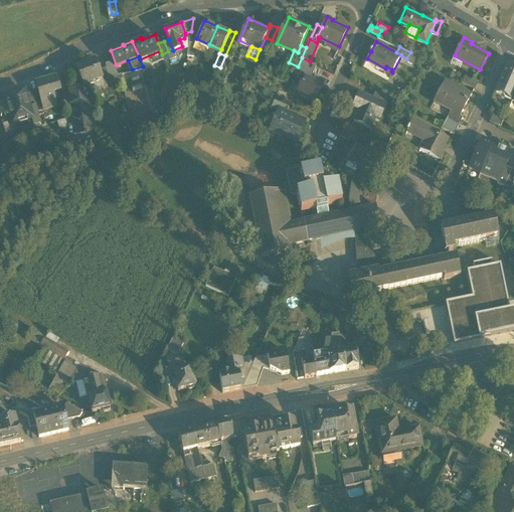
[(310,61),(302,57),(298,66),(296,71),(301,73),(306,75),(311,78),(317,64),(310,61)]
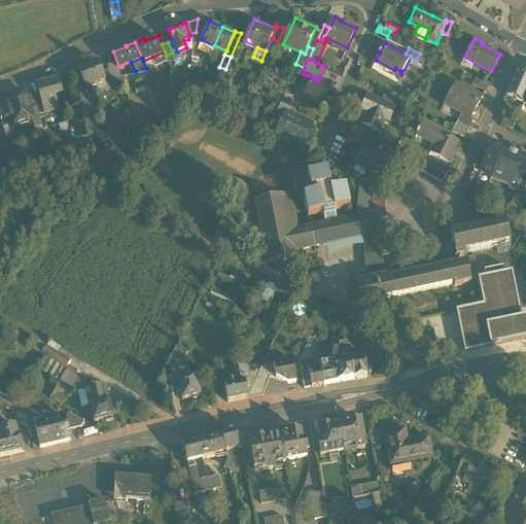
[(78,68),(85,85),(105,77),(106,77),(103,69),(99,60),(78,68)]
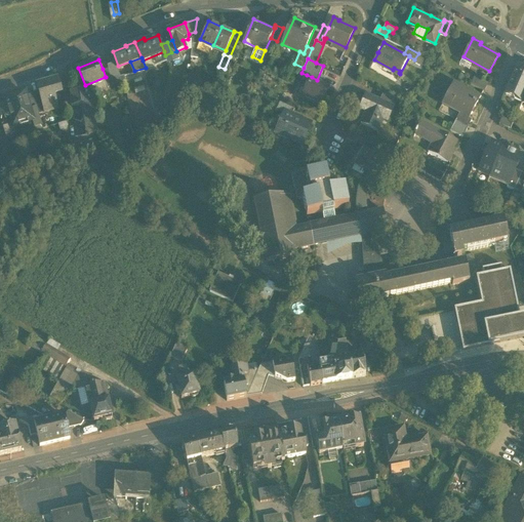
[(110,66),(112,76),(120,75),(114,61),(109,64),(110,66)]
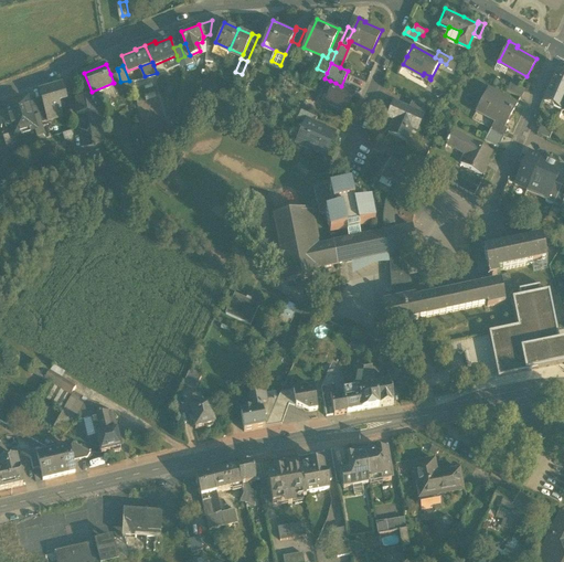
[(559,102),(563,104),(563,70),(557,67),(553,78),(554,82),(553,83),(550,85),(544,98),(553,103),(559,102)]
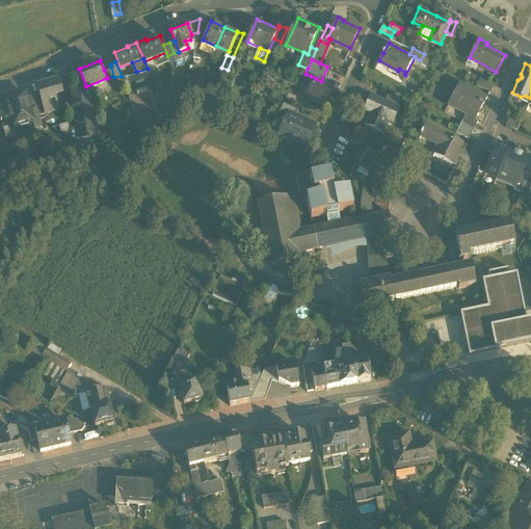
[(109,86),(115,83),(113,77),(111,67),(104,70),(107,78),(106,78),(109,86)]
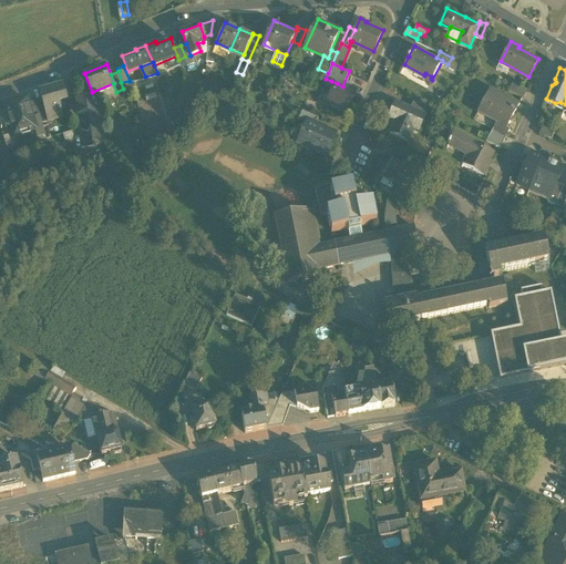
[(135,79),(130,81),(121,82),(123,89),(136,85),(135,79)]
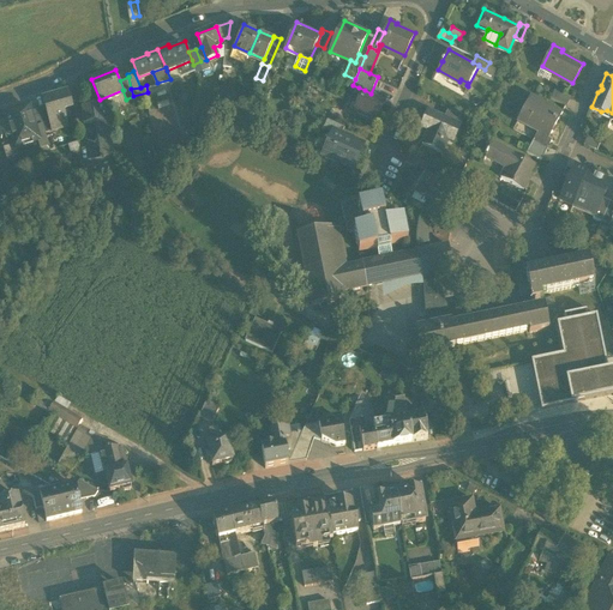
[(552,96),(566,103),(571,95),(557,86),(552,96)]
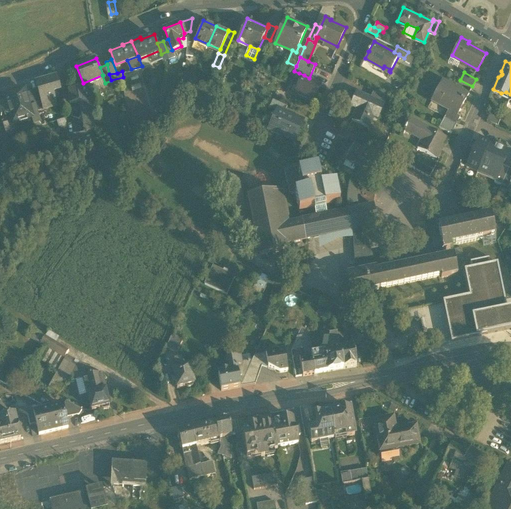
[(39,88),(44,107),(57,103),(53,90),(61,87),(57,74),(47,76),(48,78),(37,81),(39,88)]
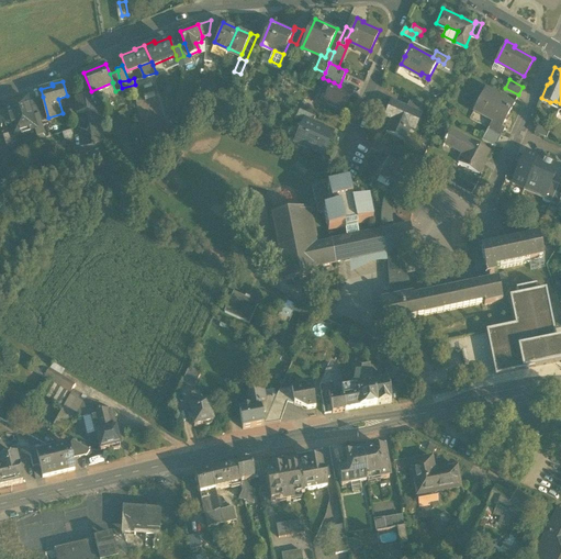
[(326,100),(345,109),(352,91),(339,86),(334,82),(331,90),(326,100)]
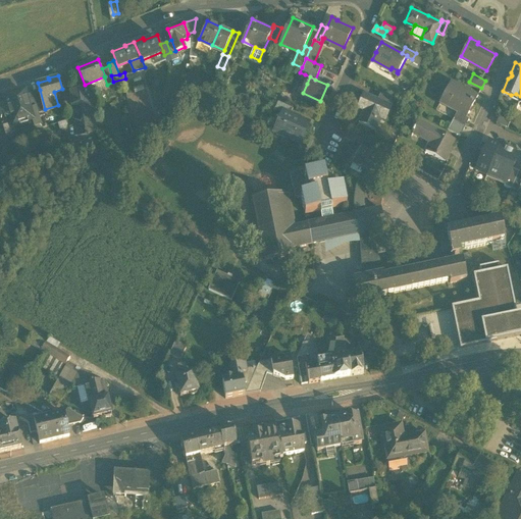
[(457,112),(465,116),(466,115),(477,94),(453,80),(443,99),(460,108),(458,110),(457,112)]
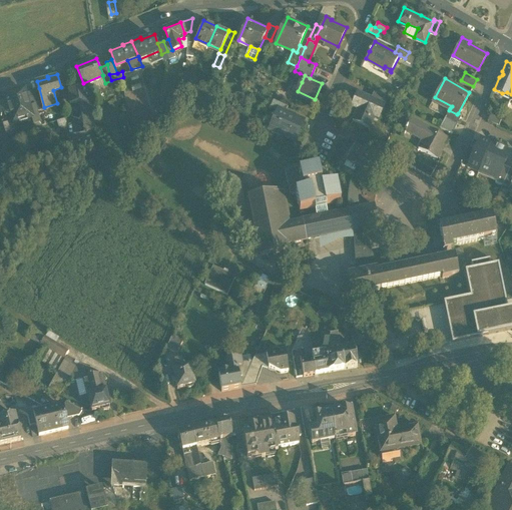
[(81,98),(85,130),(95,128),(90,91),(88,91),(88,83),(78,85),(68,86),(70,100),(81,98)]
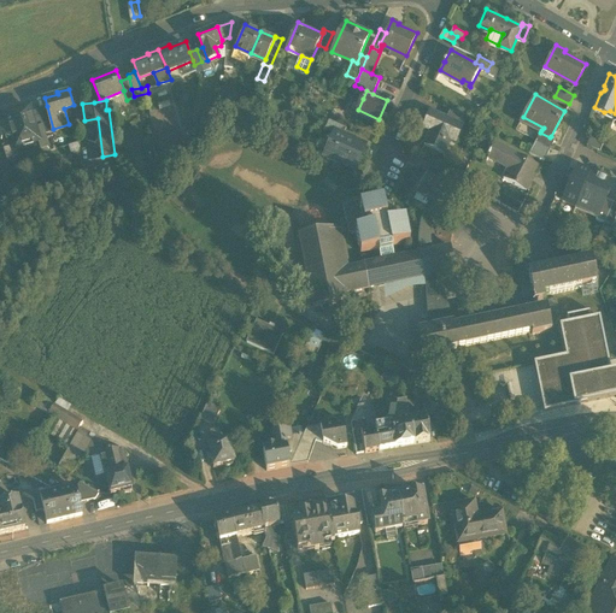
[(12,134),(24,130),(36,127),(37,127),(37,125),(33,110),(30,105),(21,107),(22,111),(6,116),(12,134)]
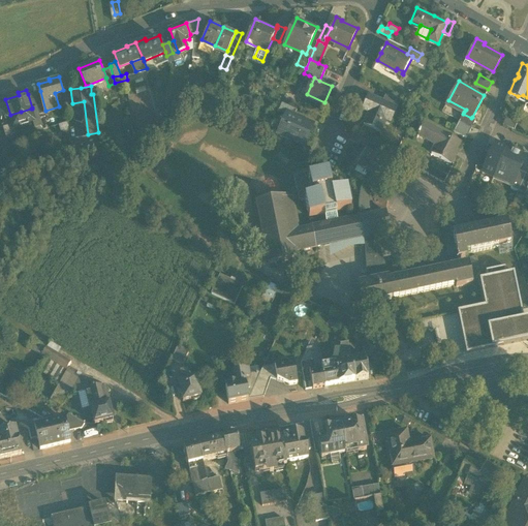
[(40,91),(34,93),(38,105),(39,112),(45,111),(40,91)]
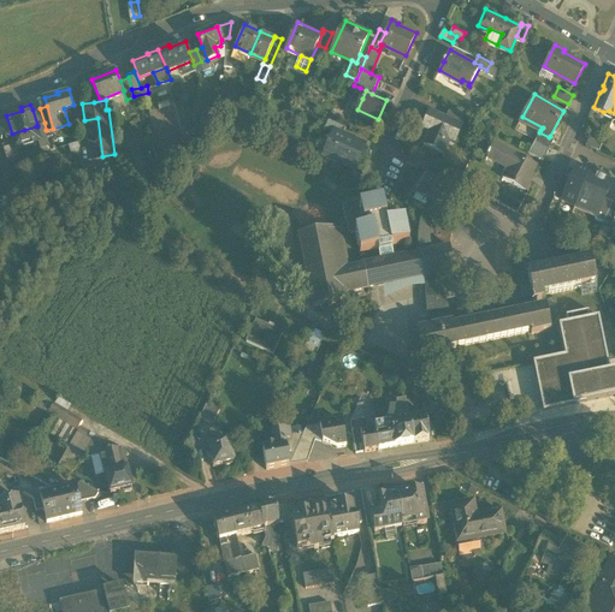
[(37,125),(45,123),(40,108),(33,110),(37,125)]
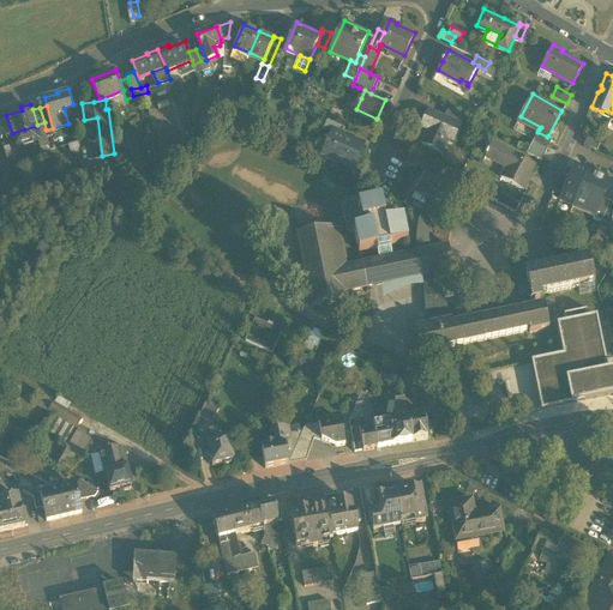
[(422,142),(443,150),(451,132),(457,134),(462,122),(446,115),(430,108),(422,125),(428,127),(422,142)]
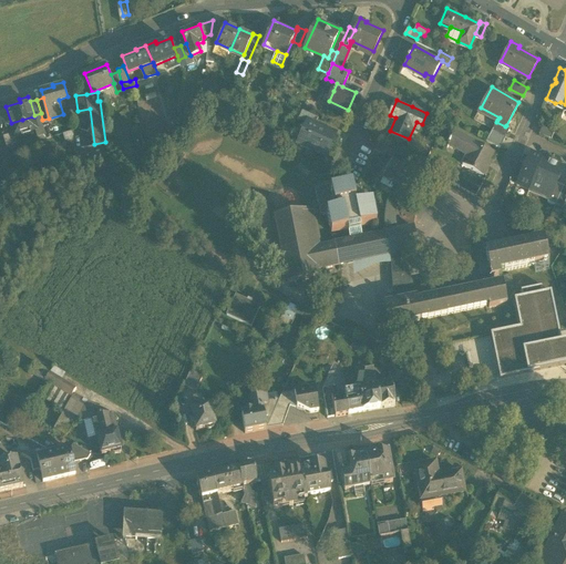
[(412,106),(426,113),(429,108),(415,100),(412,106)]
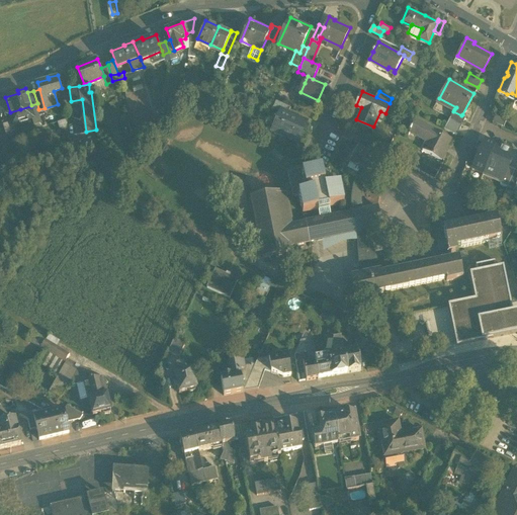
[(437,100),(454,109),(456,107),(439,98),(437,100)]
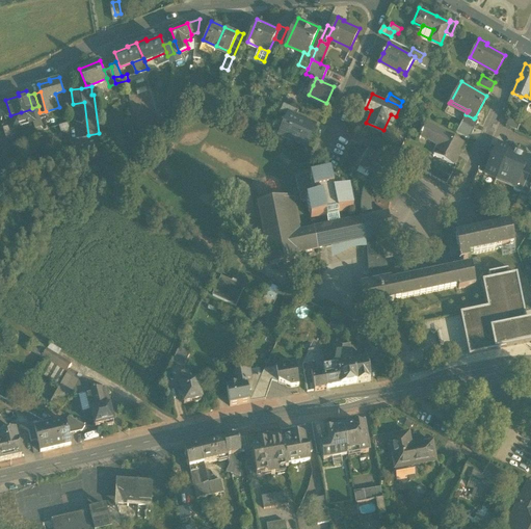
[(290,112),(297,115),(299,109),(291,106),(284,103),(281,109),(290,113),(290,112)]
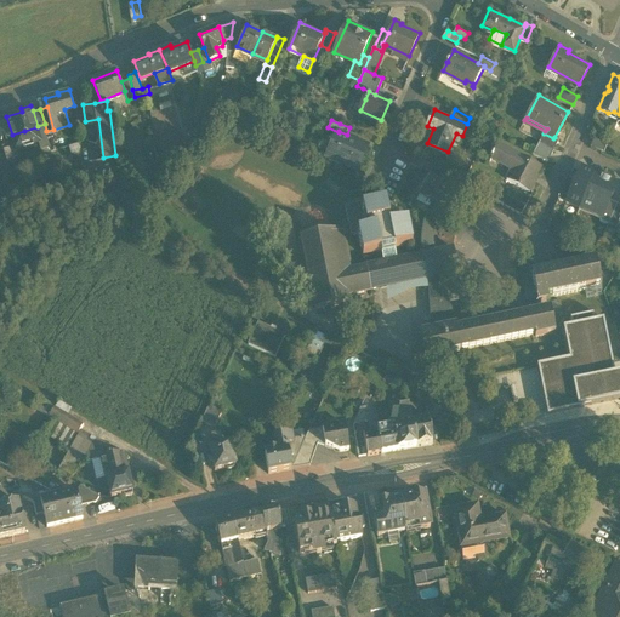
[(40,140),(43,147),(50,144),(46,131),(45,124),(38,126),(38,127),(37,127),(40,140)]
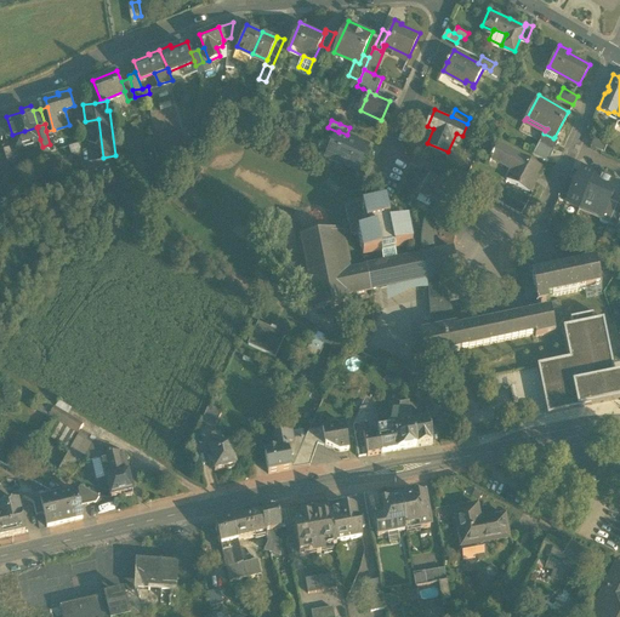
[(37,127),(24,131),(27,140),(15,143),(16,148),(28,144),(40,140),(37,127)]
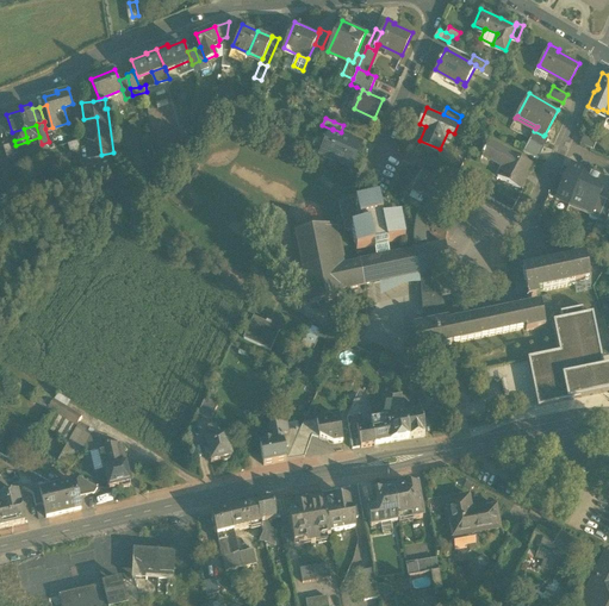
[(12,132),(14,141),(26,137),(24,129),(12,132)]
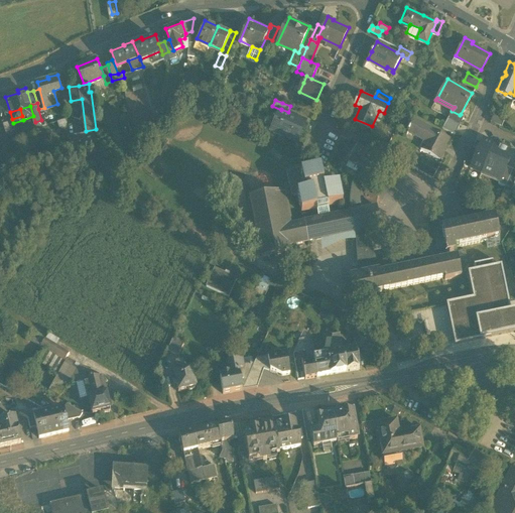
[(272,128),(297,140),(306,120),(288,112),(281,109),(281,110),(277,119),(276,119),(272,128)]
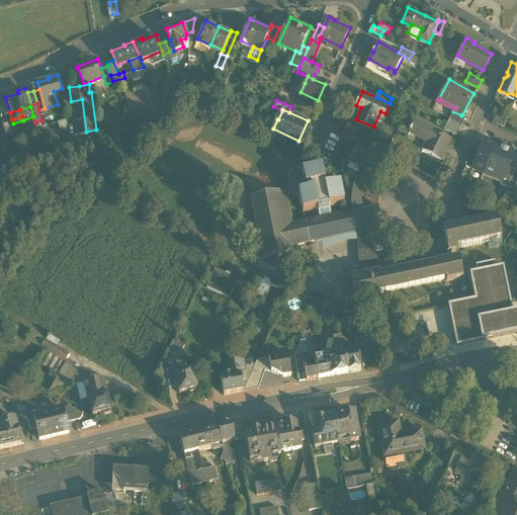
[(453,111),(450,117),(461,123),(466,115),(462,114),(461,115),(453,111)]
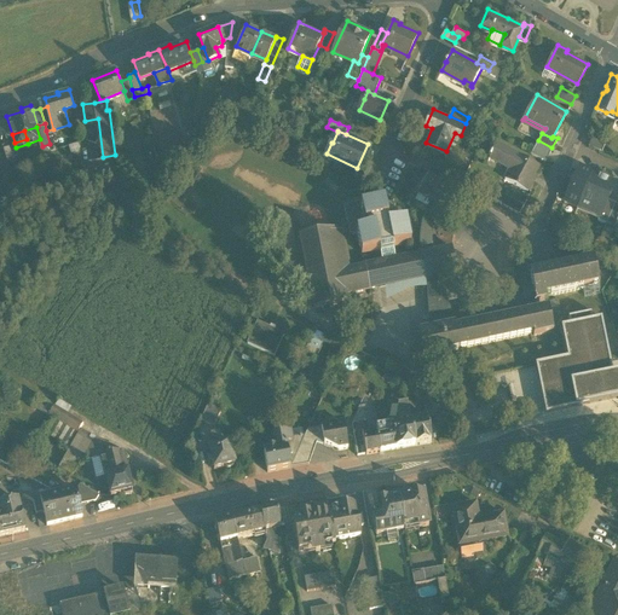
[(589,144),(602,150),(604,149),(607,140),(594,134),(589,144)]
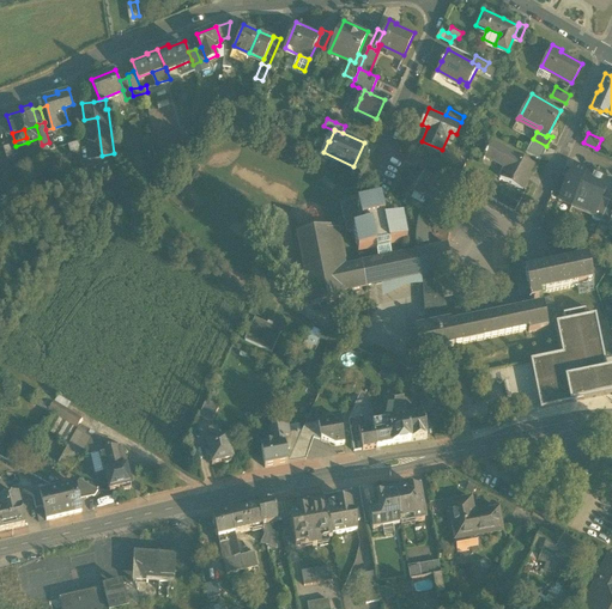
[(501,175),(523,187),(528,177),(527,176),(534,162),(492,139),(488,150),(486,148),(485,150),(508,162),(506,166),(501,175)]
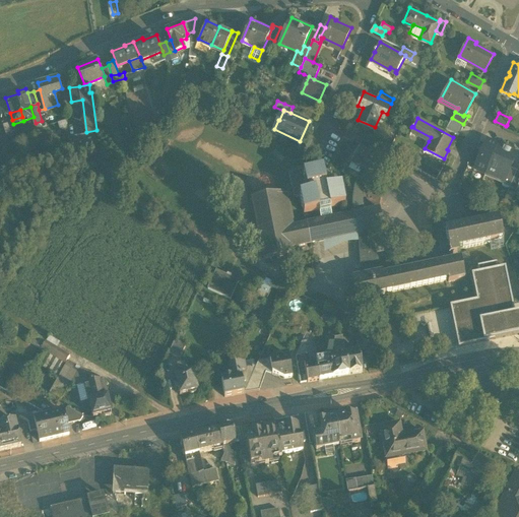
[(458,133),(463,124),(452,118),(447,127),(458,133)]
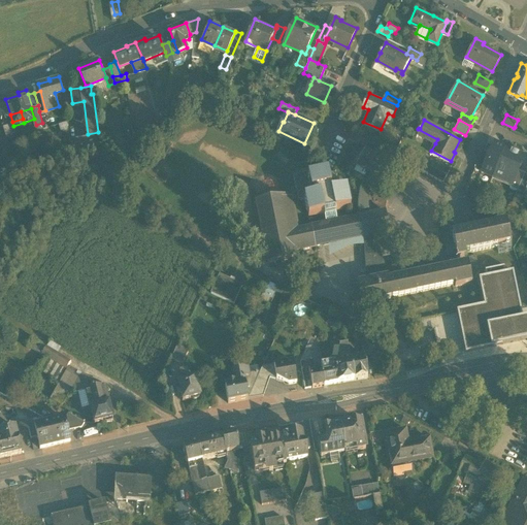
[(416,133),(435,143),(437,139),(418,129),(416,133)]
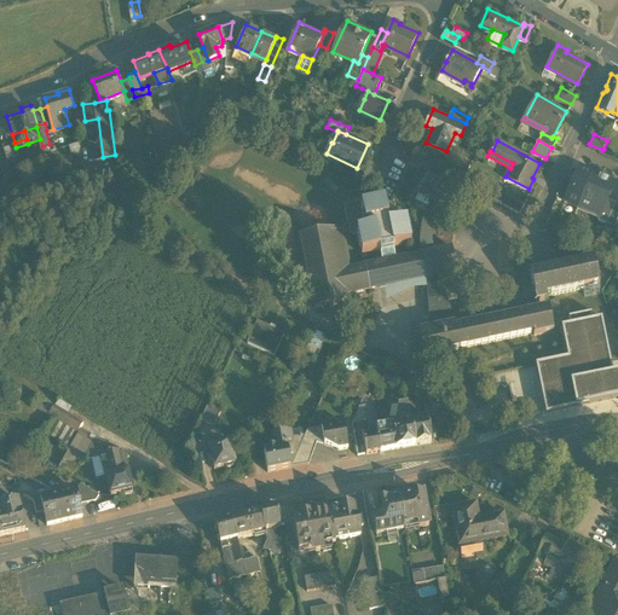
[(103,157),(91,158),(93,169),(100,168),(117,166),(115,155),(103,157)]
